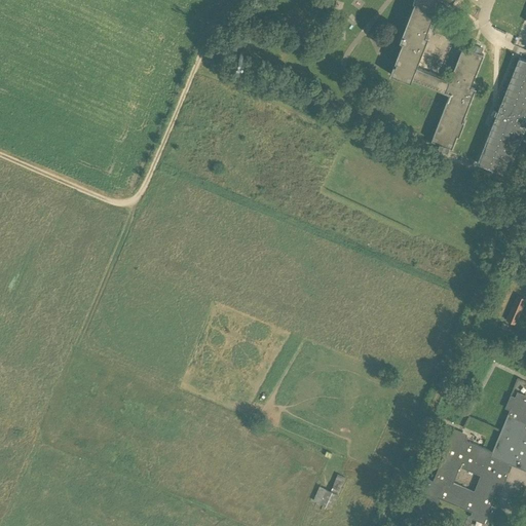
[(451,81),(418,68),(429,37),(425,36),(440,0),(450,0),(453,1),(453,0),(412,0),(412,1),(414,2),(400,41),(403,42),(389,74),(410,82),(412,79),(449,95),(431,141),(440,144),(438,148),(447,152),(449,148),(451,149),(456,136),(459,137),(464,123),(462,122),(475,89),(472,88),(484,55),(481,54),(484,48),(474,45),(472,50),(464,47),(451,81)]
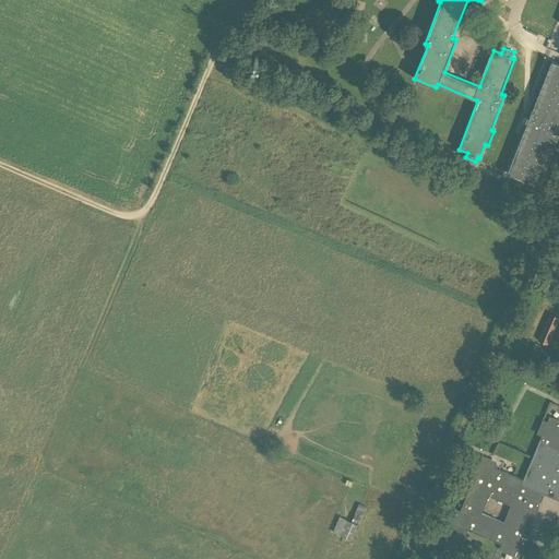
[(558,119),(558,69),(545,64),(500,176),(532,188),(558,119)]
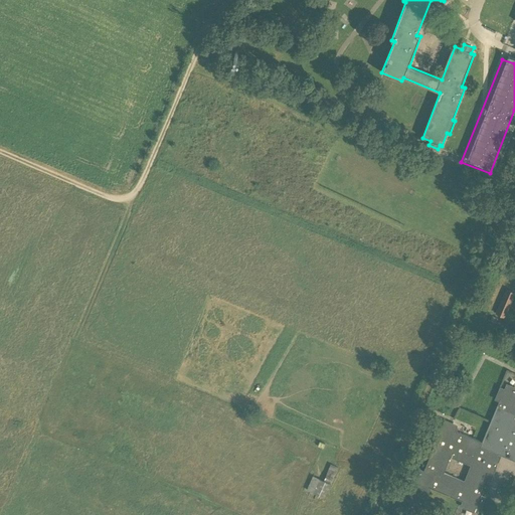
[(514,292),(506,289),(495,314),(505,318),(514,294),(514,292)]
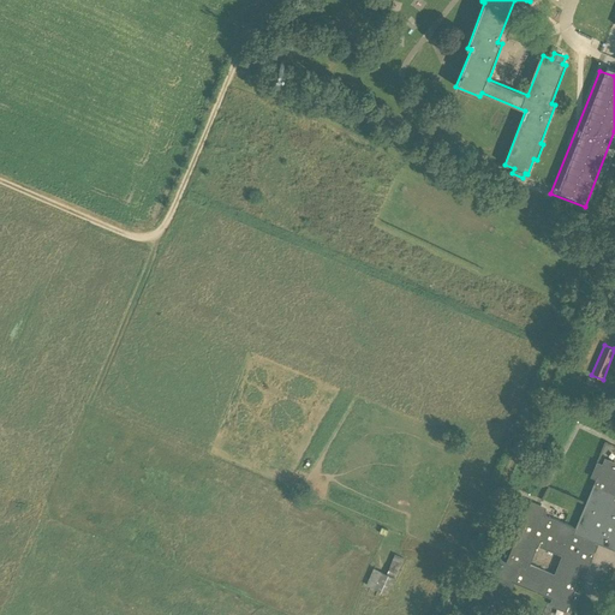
[(604,465),(597,463),(592,475),(597,477),(575,527),(543,514),(545,509),(538,506),(533,505),(531,509),(524,506),(519,518),(524,520),(507,562),(501,561),(496,573),(502,574),(499,581),(511,586),(512,581),(554,599),(553,604),(565,610),(567,605),(573,608),(579,596),(574,593),(596,542),(614,550),(614,464),(607,460),(604,465)]
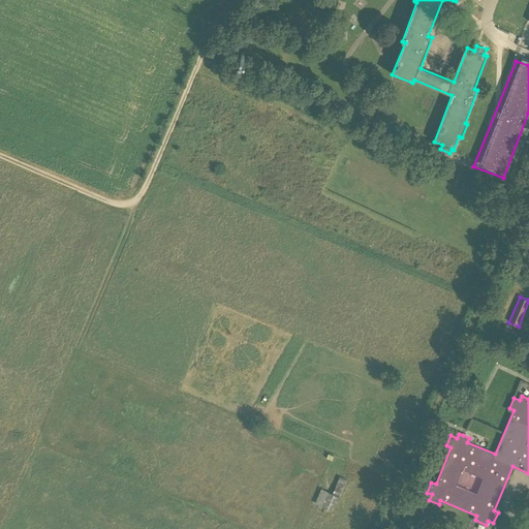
[(339,497),(321,489),(314,504),(333,512),(339,497)]
